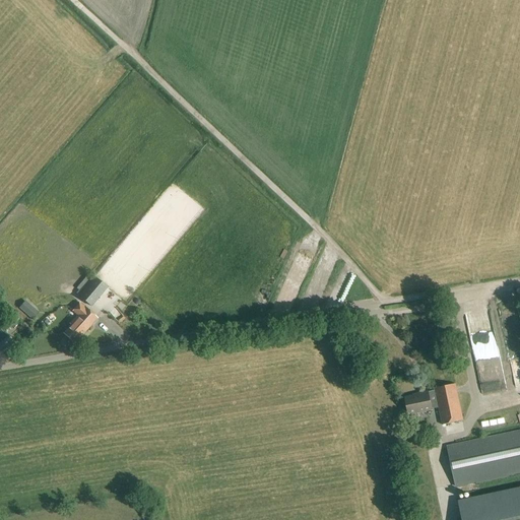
[(94,278),(93,280),(87,275),(76,288),(78,290),(76,294),(79,296),(78,297),(91,308),(107,288),(94,278)]
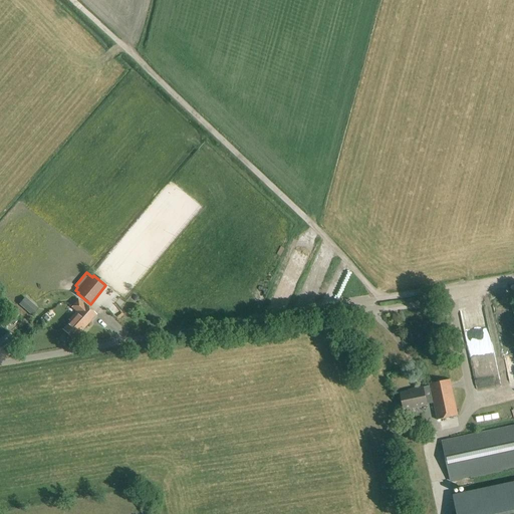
[(19,305),(32,316),(38,309),(25,297),(19,305)]
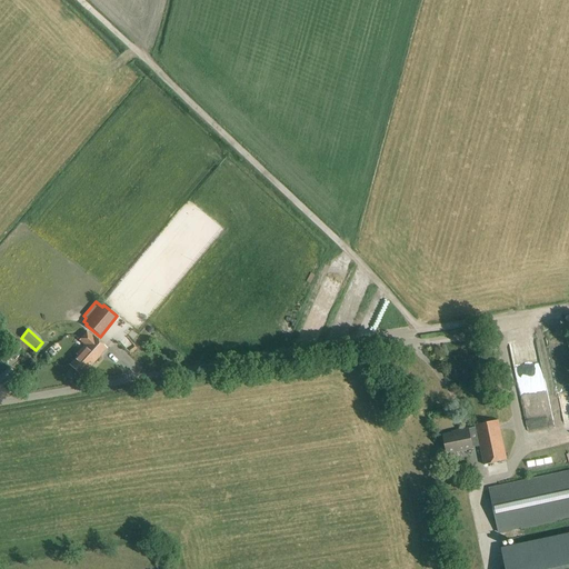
[(79,341),(85,346),(76,355),(77,356),(68,366),(81,377),(107,349),(93,337),(92,338),(87,332),(79,341)]
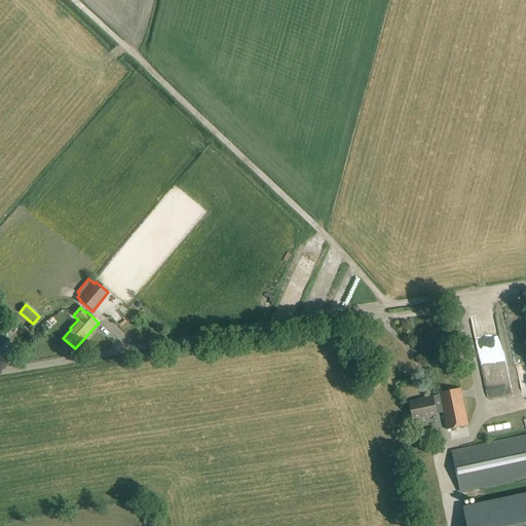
[(19,329),(14,323),(9,327),(14,333),(19,329)]
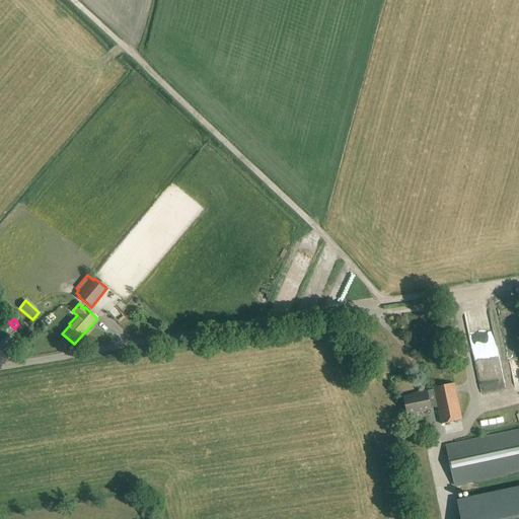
[(11,334),(0,343),(0,345),(4,350),(16,339),(11,334)]
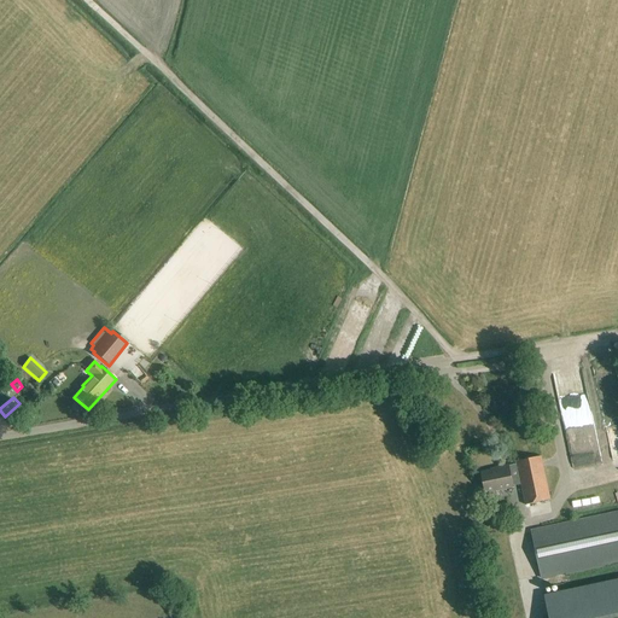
[(516,462),(517,465),(520,481),(525,505),(551,500),(541,458),(516,462)]
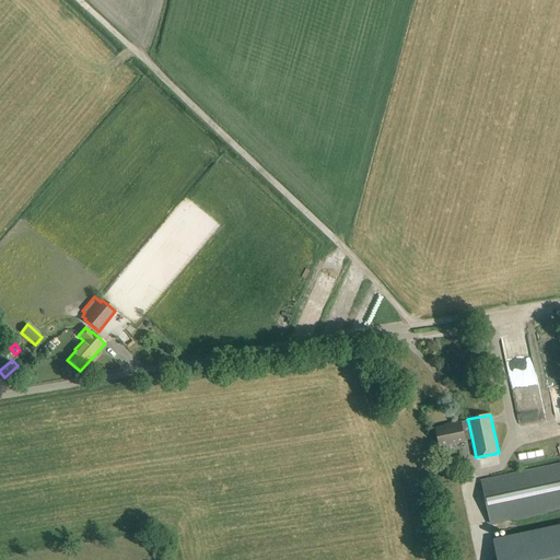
[(471,435),(468,421),(451,424),(451,426),(435,429),(440,447),(465,442),(465,438),(471,435)]
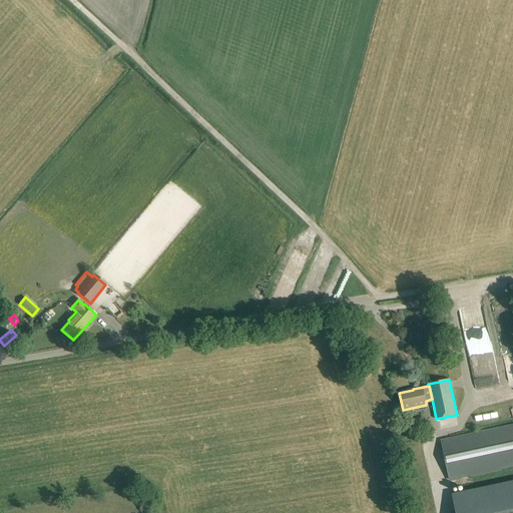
[(512,425),(441,441),(449,480),(512,466),(512,425)]
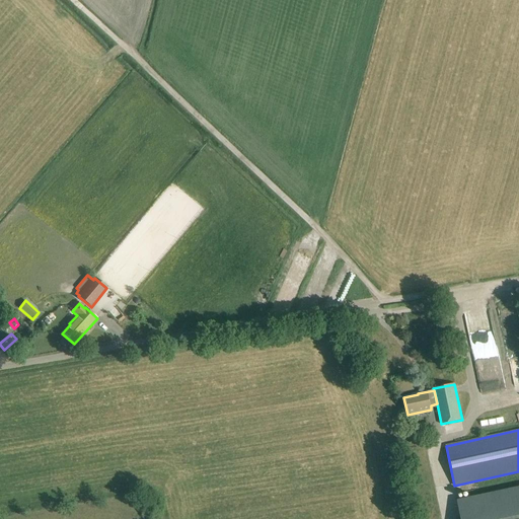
[(461,518),(518,518),(518,489),(458,502),(461,518)]
